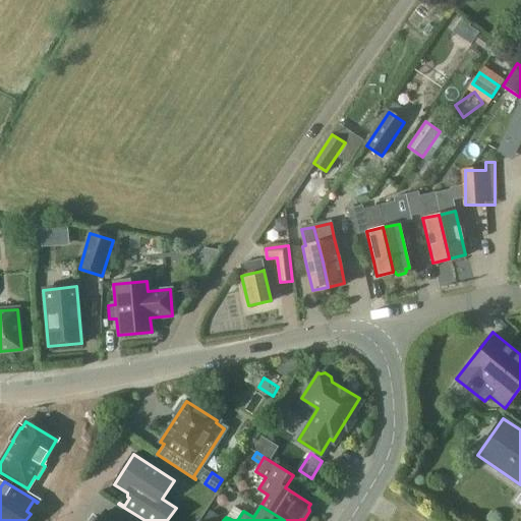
[(211,510),(205,519),(208,520),(216,520),(220,516),(211,510)]
